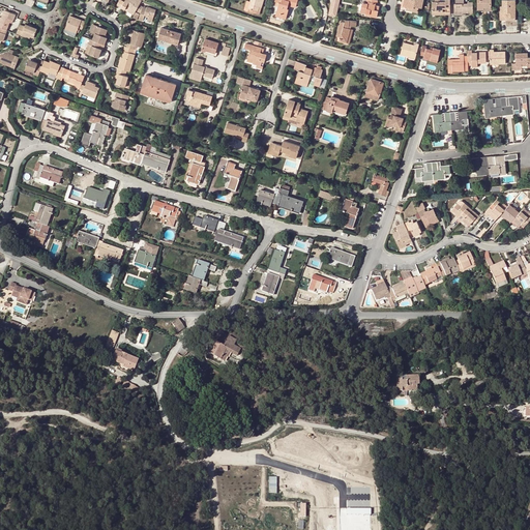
[(128,10),(127,12),(133,16),(135,11),(138,5),(140,2),(137,0),(125,0),(122,7),(128,10)]
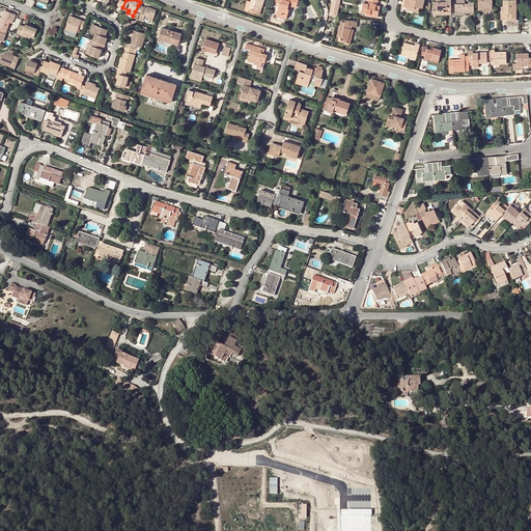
[(244,11),(252,15),(253,10),(249,8),(251,1),(247,0),(244,11)]
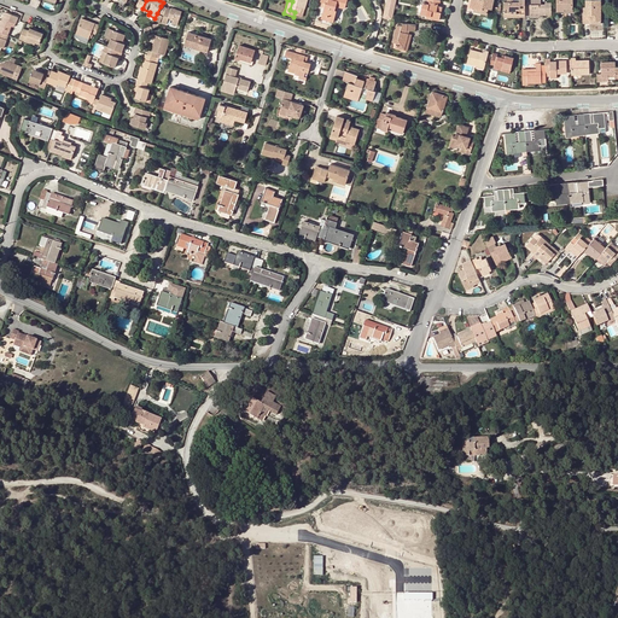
[(302,9),(304,10),(307,0),(295,0),(295,3),(292,1),(290,10),(295,12),(301,13),(302,9)]
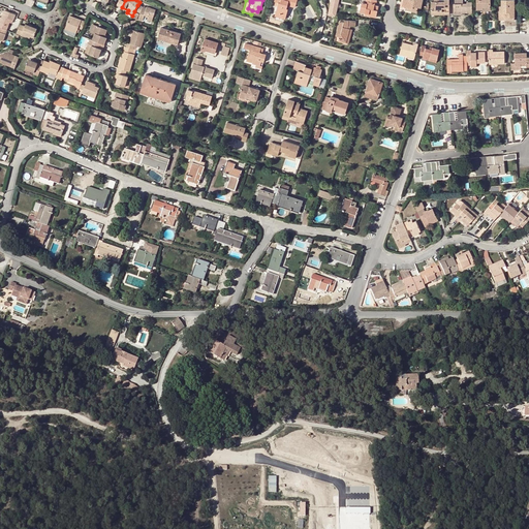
[(274,0),(275,1),(276,2),(279,2),(278,6),(275,13),(280,16),(279,18),(285,19),(288,9),(286,8),(287,5),(289,6),(296,7),(297,0),(274,0)]
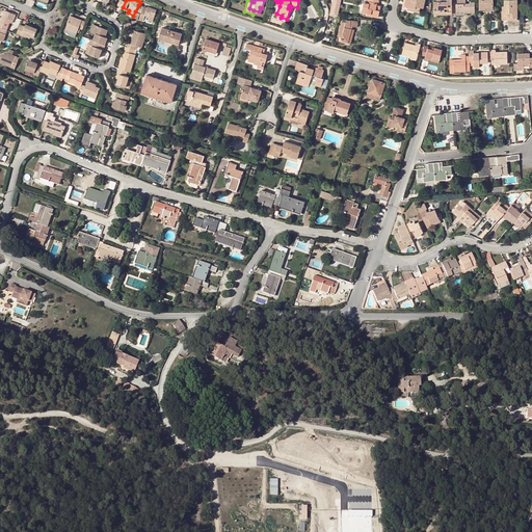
[(339,17),(341,0),(333,0),(329,15),(339,17)]
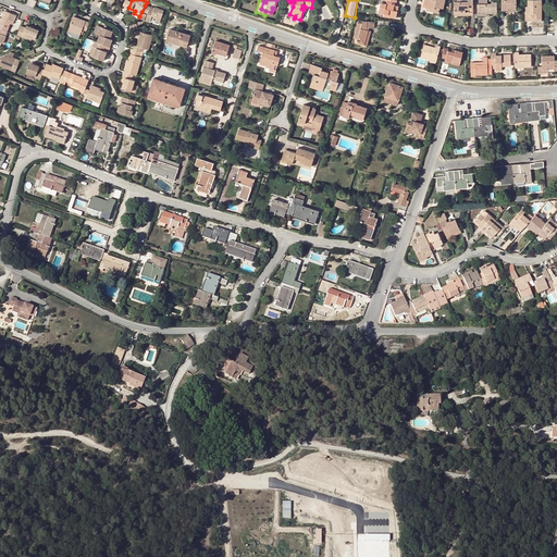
[(391,9),(394,9),(395,5),(395,4),(396,4),(397,0),(395,0),(385,0),(385,1),(386,2),(386,3),(381,2),(379,11),(385,13),(384,15),(396,19),(397,11),(394,11),(391,10),(391,9)]
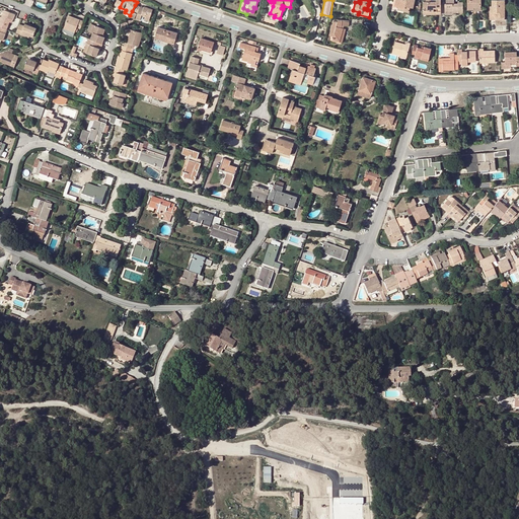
[(395,0),(395,5),(398,6),(404,7),(404,10),(409,11),(410,6),(413,7),(414,0),(395,0)]
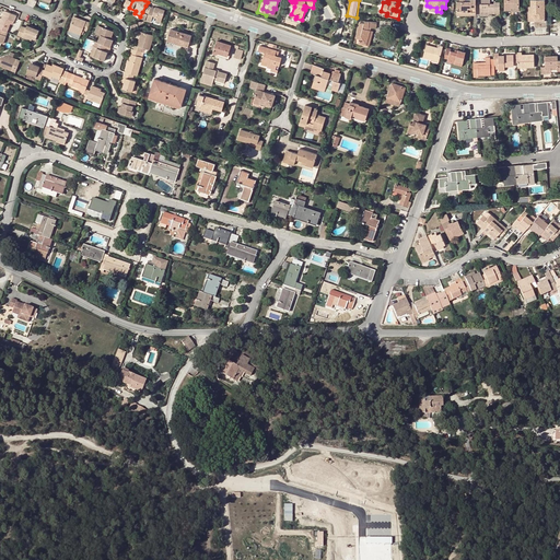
[(468,9),(471,9),(471,15),(476,15),(475,0),(470,0),(470,1),(466,1),(465,0),(459,0),(459,2),(457,1),(457,11),(462,11),(462,12),(468,12),(468,9)]
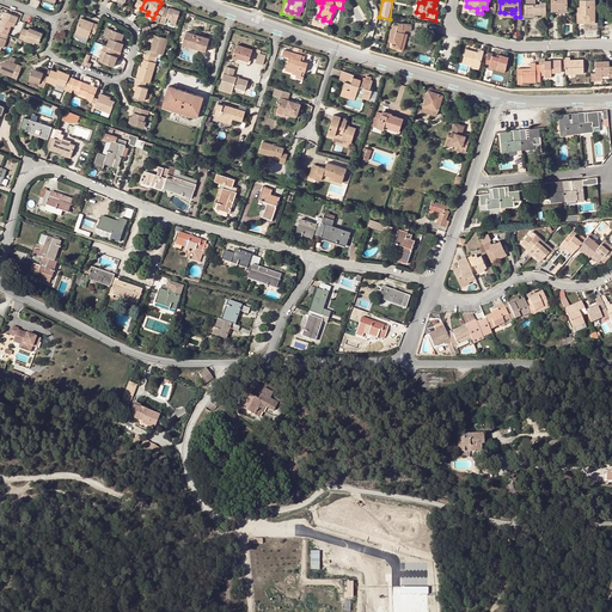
[(525,0),(526,4),(525,5),(525,13),(534,13),(534,14),(539,14),(539,13),(546,13),(545,2),(539,2),(539,4),(536,4),(536,0),(525,0)]
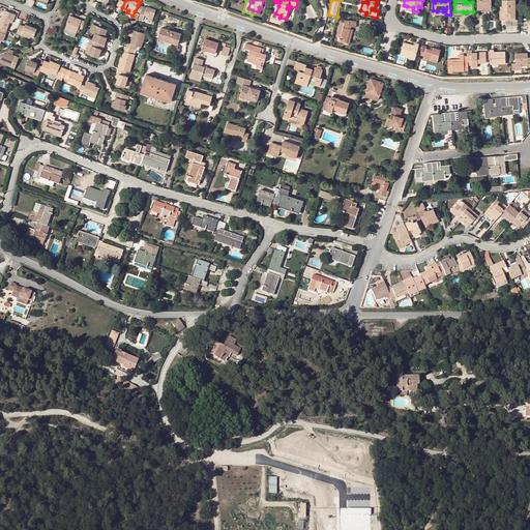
[(476,0),(477,9),(483,9),(492,9),(491,0),(476,0)]
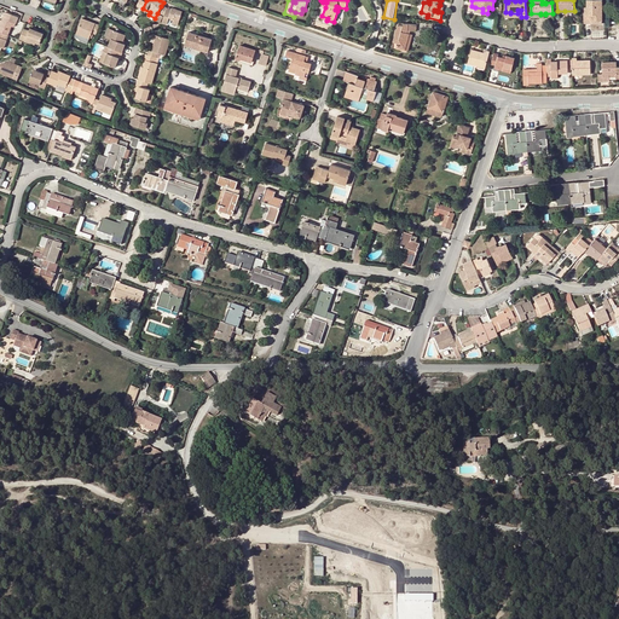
[(584,23),(593,23),(593,21),(602,21),(601,0),(586,0),(586,7),(584,7),(584,11),(584,23)]
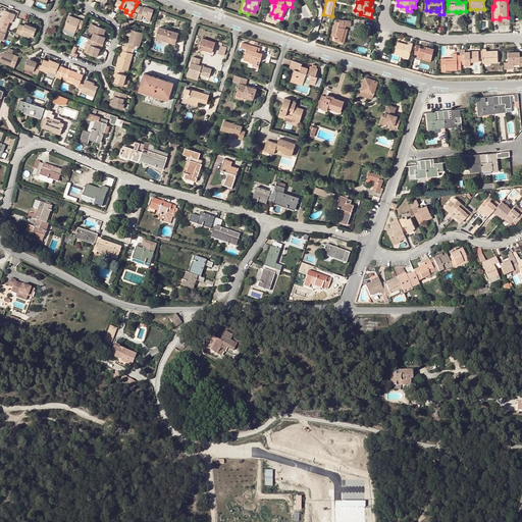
[(145,18),(150,20),(151,18),(154,19),(155,13),(152,12),(153,11),(144,8),(144,9),(140,8),(136,5),(133,11),(138,14),(136,20),(141,21),(142,17),(142,16),(146,16),(145,18)]
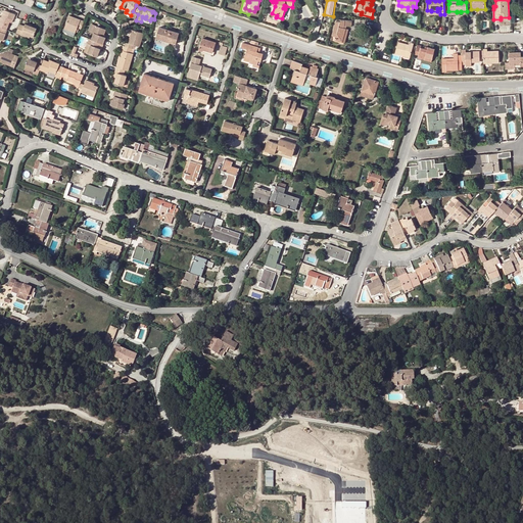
[(0,27),(5,30),(8,21),(9,18),(12,19),(14,14),(3,10),(1,17),(0,17),(0,27)]
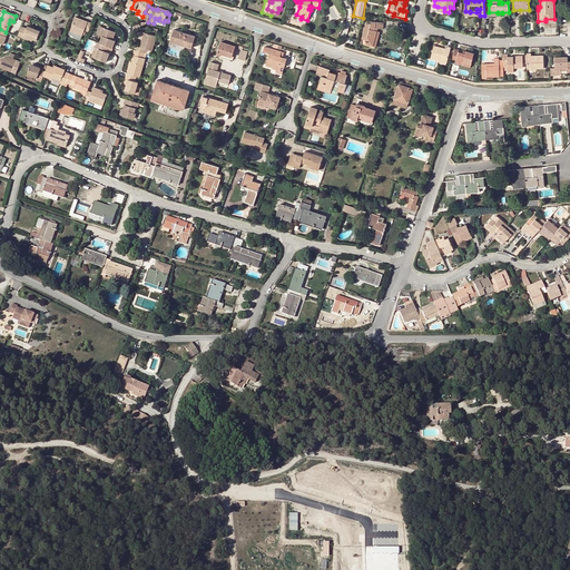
[(70,30),(82,35),(85,29),(88,31),(91,22),(76,17),(70,30)]
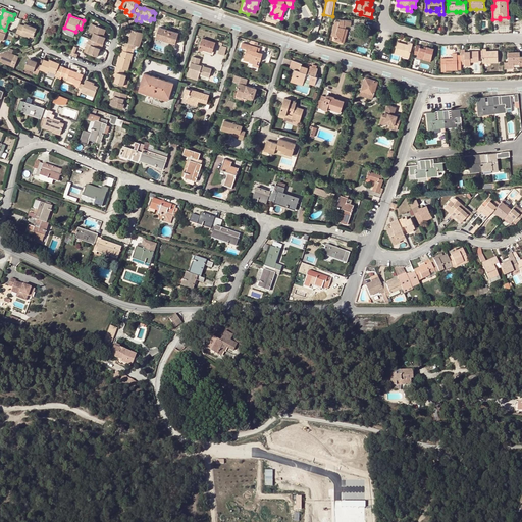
[(344,25),(346,25),(351,25),(352,20),(341,19),(340,22),(335,21),(331,35),(335,37),(334,40),(342,42),(346,29),(344,28),(344,25)]
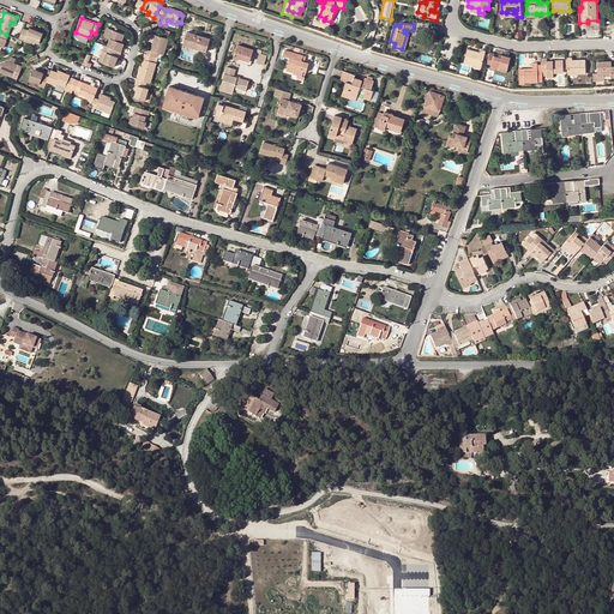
[(25,38),(35,42),(38,44),(42,34),(30,29),(29,31),(23,29),(19,38),(25,41),(25,38)]
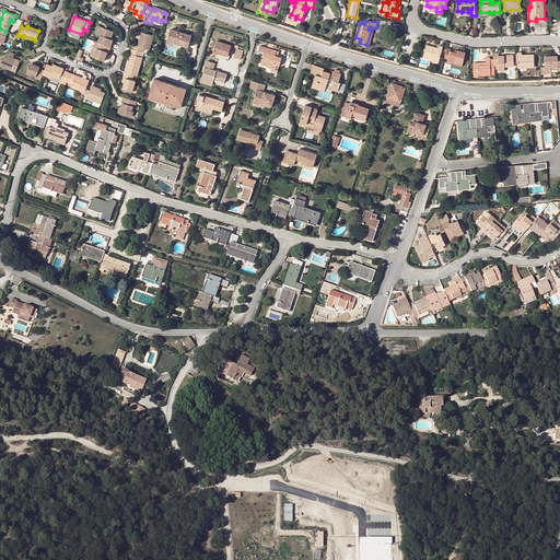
[(100,26),(96,34),(98,35),(96,42),(108,46),(111,47),(113,41),(111,39),(114,32),(100,26)]
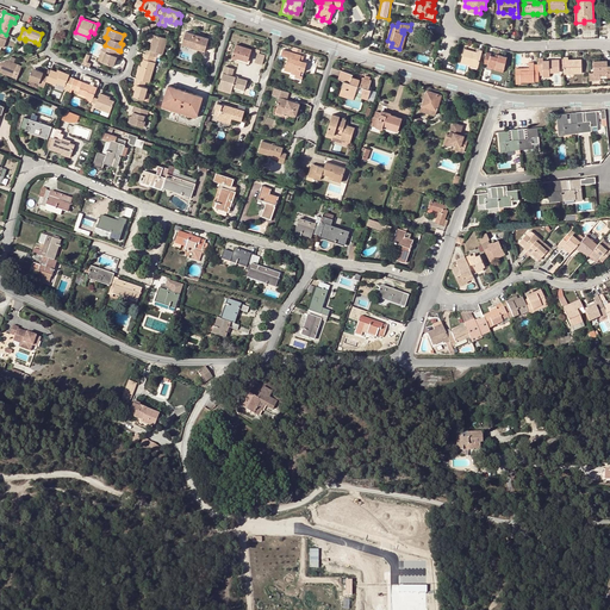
[(194,48),(205,51),(209,39),(186,32),(182,42),(194,47),(194,48)]
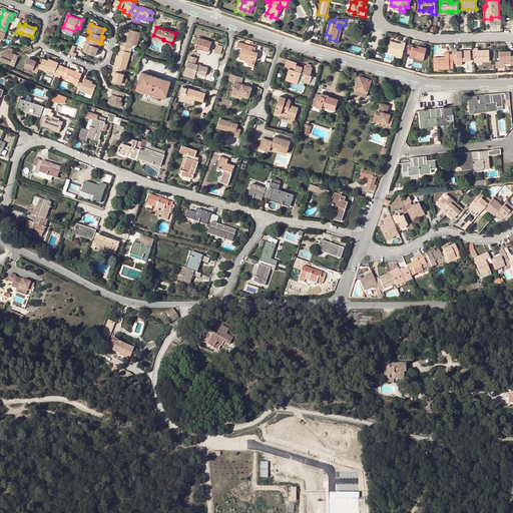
[(340,28),(336,41),(329,39),(325,38),(325,41),(336,44),(338,43),(342,28),(340,28)]
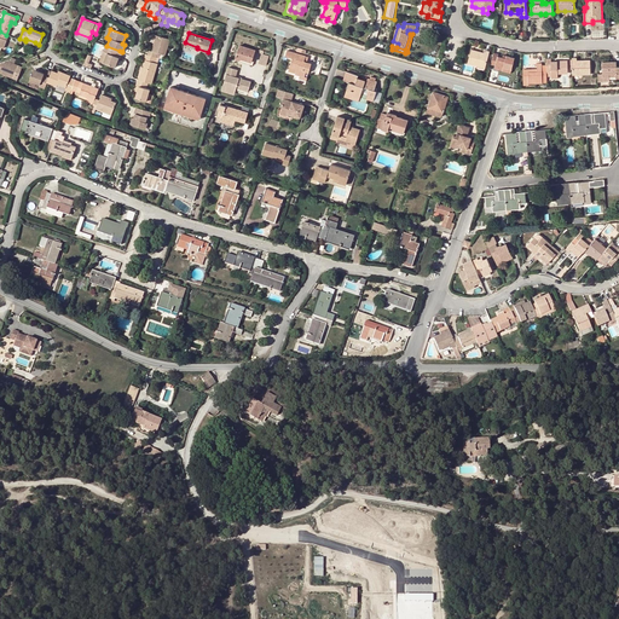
[(161,55),(165,56),(169,40),(156,36),(154,44),(151,51),(149,51),(148,55),(156,57),(157,55),(157,53),(161,55)]
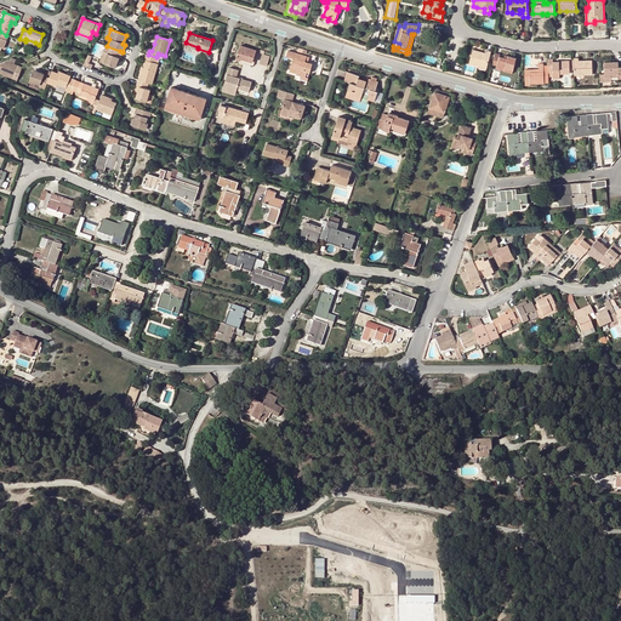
[(114,68),(117,63),(118,58),(119,57),(118,57),(120,51),(107,46),(103,45),(101,51),(103,52),(106,53),(102,63),(114,68)]
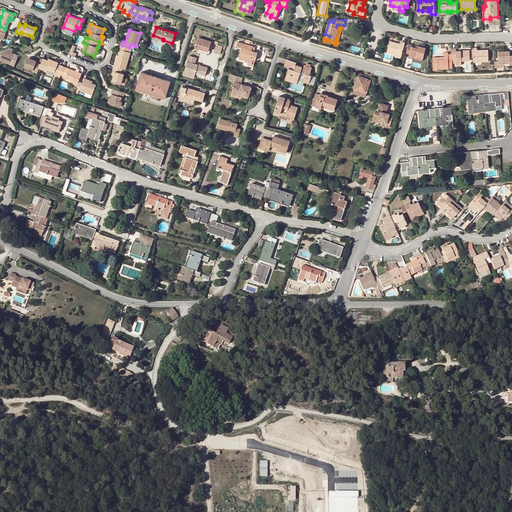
[(198,50),(199,49),(208,52),(211,42),(198,38),(195,49),(198,50)]
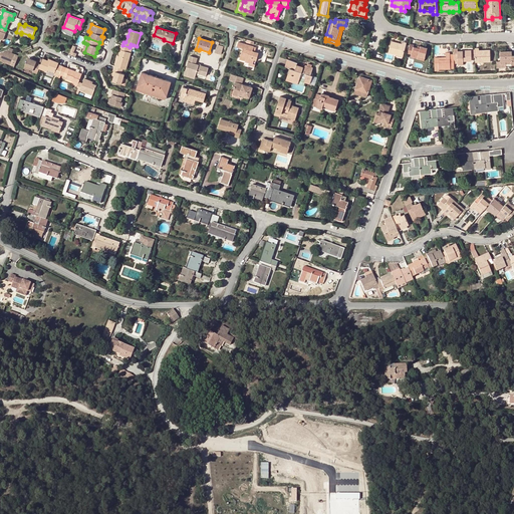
[(389,52),(396,54),(403,56),(407,43),(403,42),(402,44),(395,43),(395,42),(392,41),(389,52)]
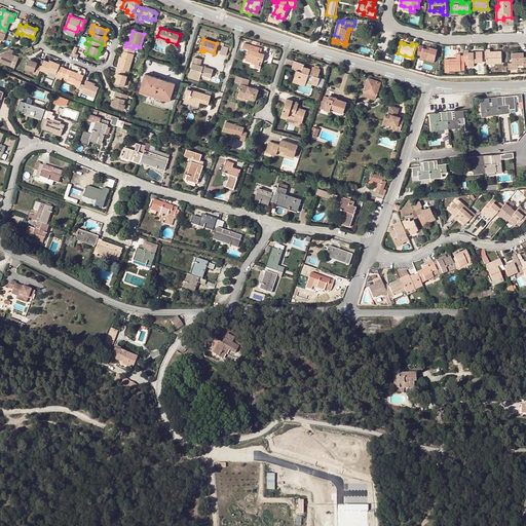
[(260,48),(245,43),(242,48),(249,50),(246,61),(252,63),(251,64),(255,65),(259,66),(260,62),(263,63),(265,54),(259,52),(260,48)]
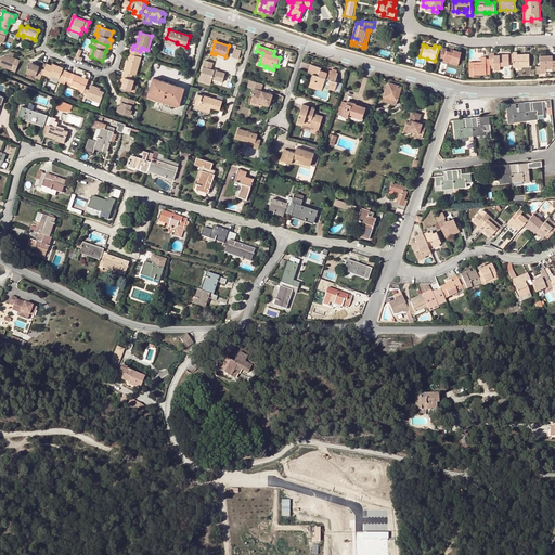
[(454,50),(453,52),(451,52),(447,51),(447,48),(442,47),(440,57),(441,57),(444,59),(443,61),(451,63),(452,61),(459,62),(461,52),(454,50)]
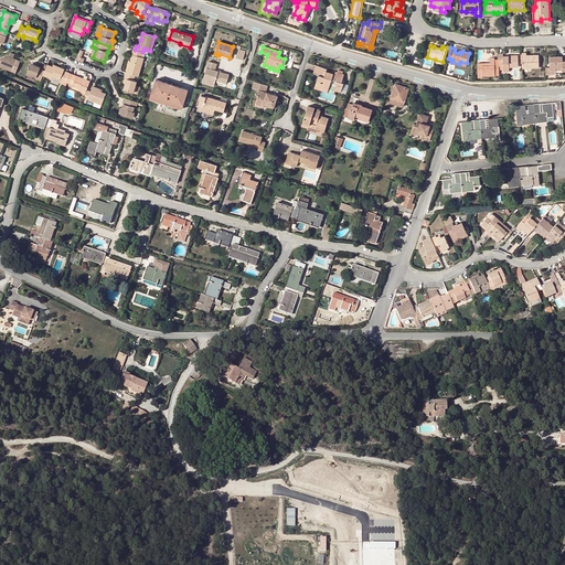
[(134,55),(131,62),(130,65),(129,64),(127,73),(135,75),(138,76),(144,57),(141,57),(142,52),(135,50),(134,50),(132,54),(134,55)]
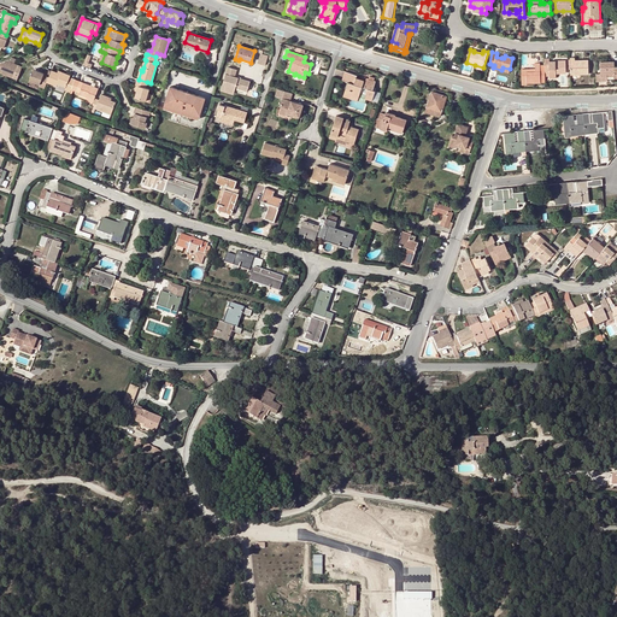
[(550,76),(556,76),(556,74),(565,74),(565,60),(550,62),(550,58),(545,59),(545,69),(550,69),(550,75),(550,76)]
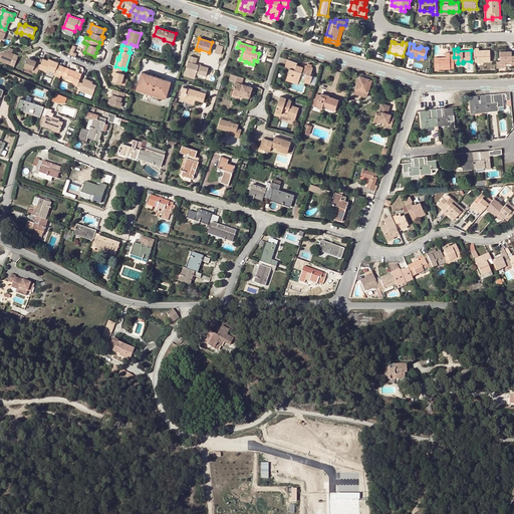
[(479,51),(479,48),(475,48),(475,62),(490,61),(490,50),(486,50),(486,51),(479,51)]
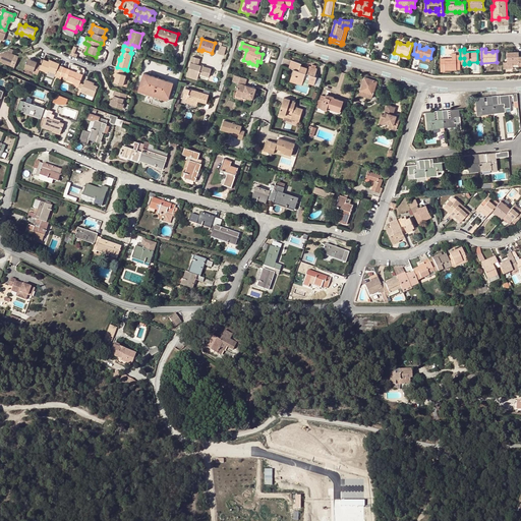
[(519,65),(519,66),(520,65),(520,56),(518,56),(518,52),(507,52),(507,62),(507,65),(513,65),(513,62),(519,62),(519,65)]
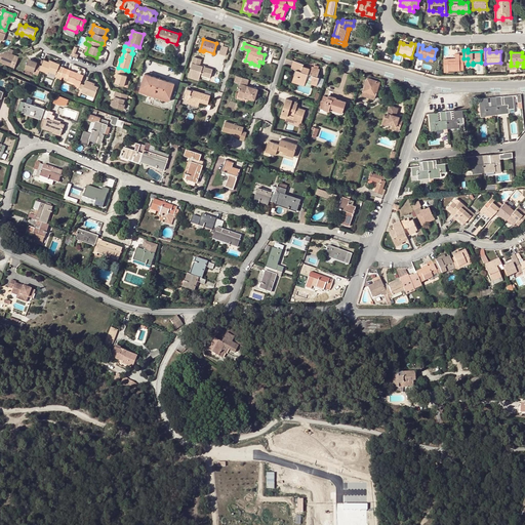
[(0,63),(14,69),(18,57),(12,55),(8,53),(7,54),(5,53),(0,54),(0,63)]
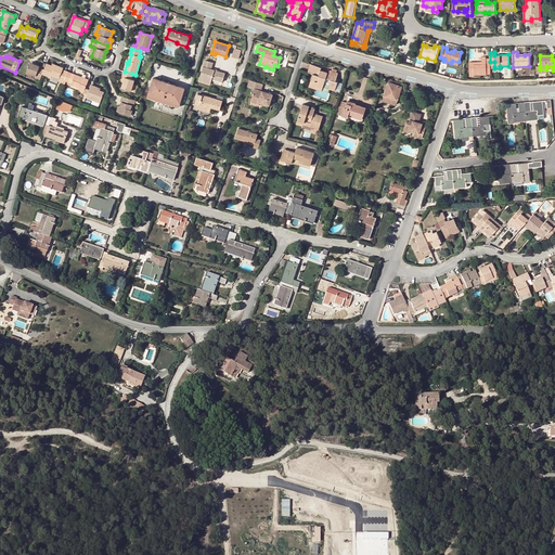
[(486,74),(486,56),(481,56),(481,62),(481,64),(477,64),(477,62),(468,62),(469,77),(474,77),(474,75),(486,74)]
